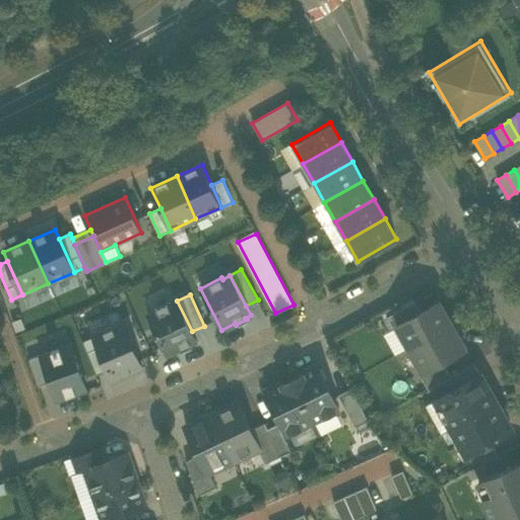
[(154,311),(147,315),(168,354),(181,348),(181,350),(192,345),(191,343),(197,341),(192,331),(177,301),(170,304),(170,302),(154,309),(154,311)]
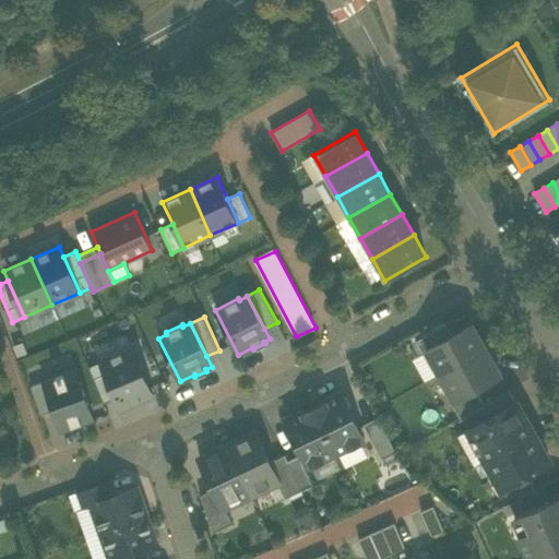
[(416,341),(423,353),(427,351),(427,349),(452,335),(447,324),(416,341)]
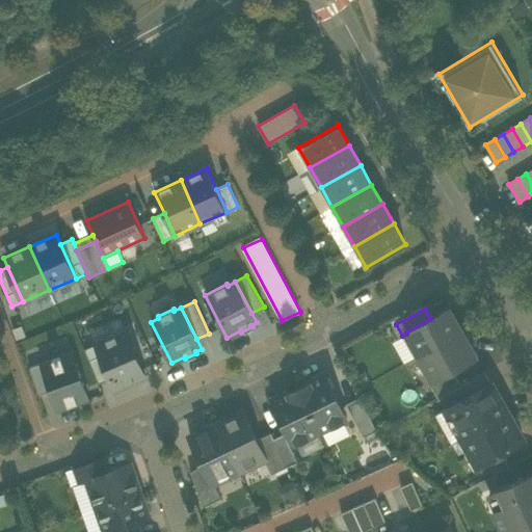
[(406,334),(419,355),(462,330),(450,309),(430,319),(406,333),(406,334)]
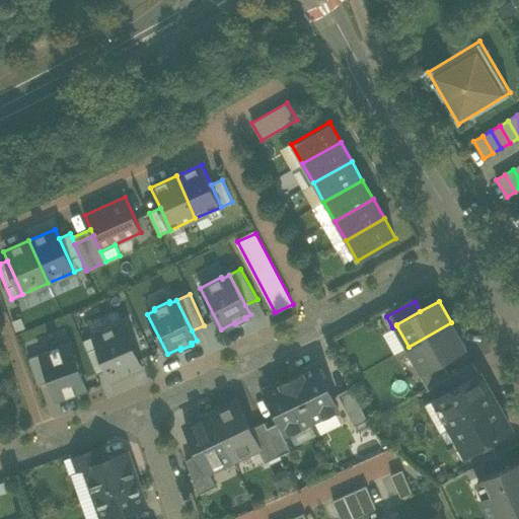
[(89,320),(95,336),(123,323),(116,309),(89,320)]
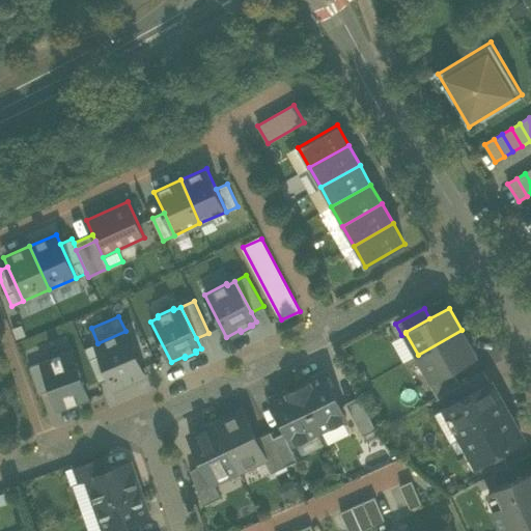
[(475,356),(462,330),(418,355),(431,379),(431,380),(451,369),(475,356)]
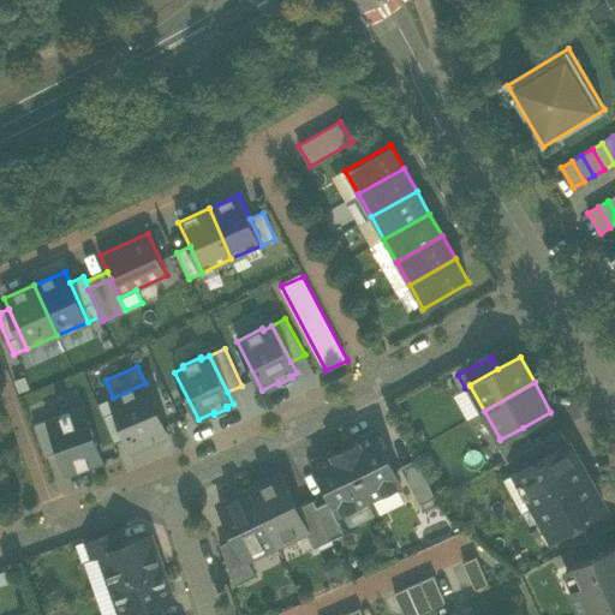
[(132,448),(167,434),(145,383),(113,398),(111,398),(127,437),(132,448)]
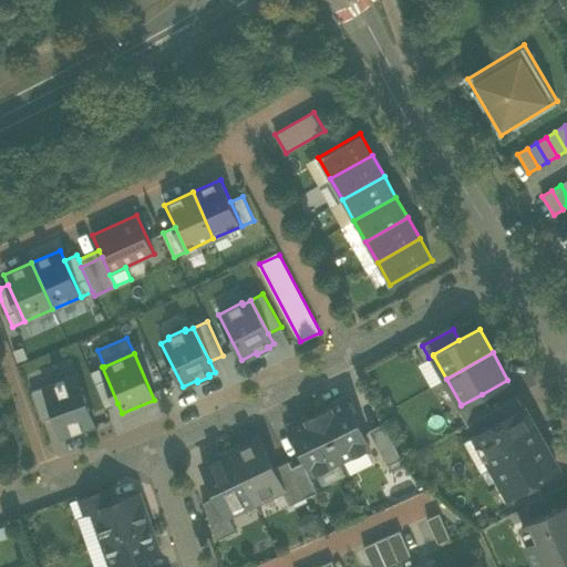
[(117,403),(102,367),(90,372),(105,409),(117,403)]
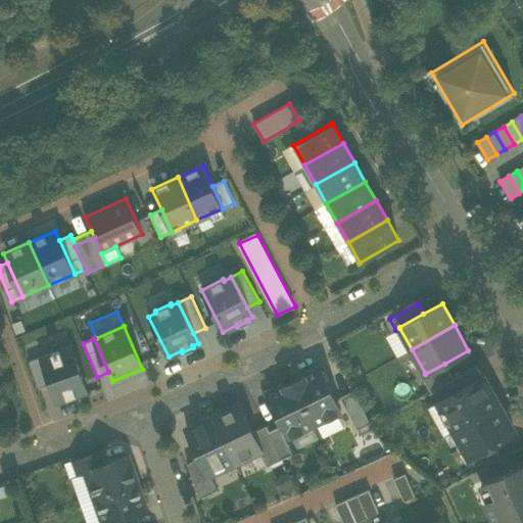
[(70,346),(41,357),(50,384),(57,402),(87,392),(70,346)]
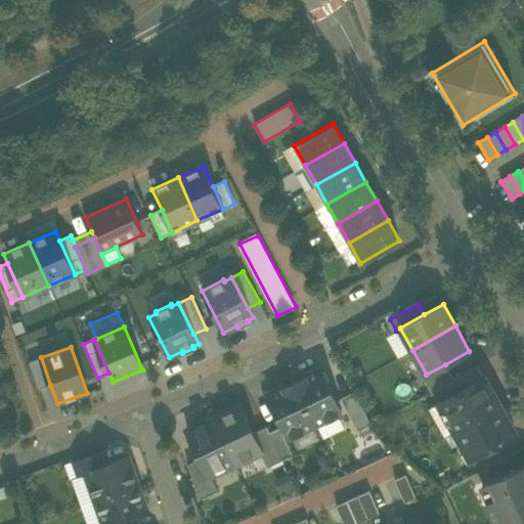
[(41,357),(29,362),(39,389),(50,385),(41,357)]
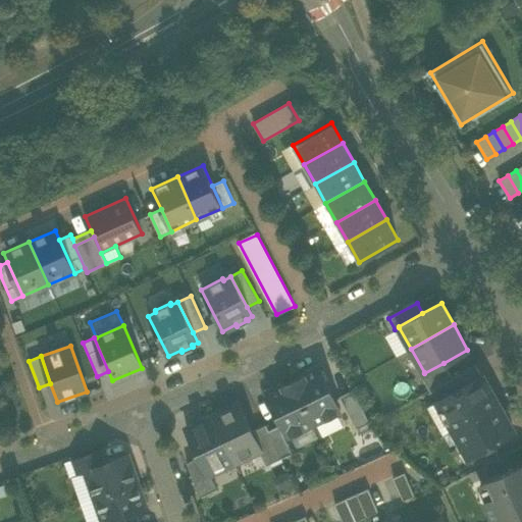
[(429,390),(444,383),(452,377),(444,363),(424,373),(424,372),(420,374),(429,390)]
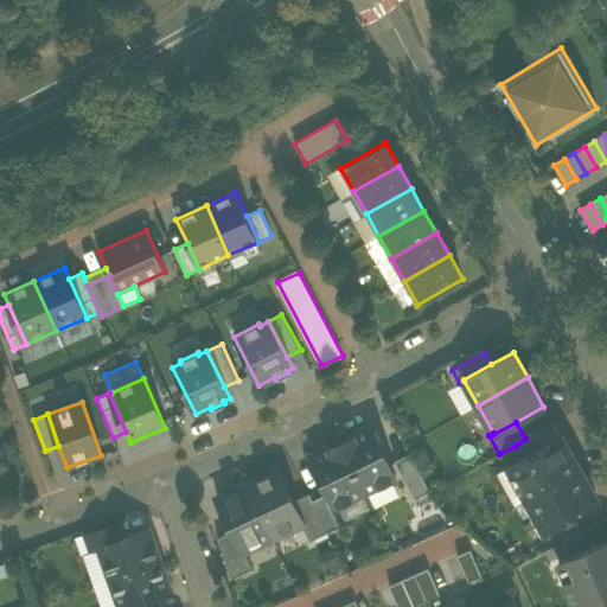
[(553,425),(525,439),(516,446),(523,458),(560,438),(553,425)]
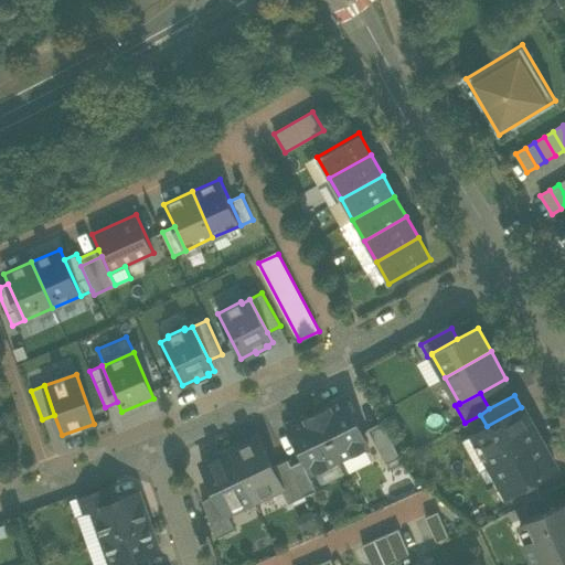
[(328,408),(318,413),(340,459),(368,445),(344,396),(326,405),(328,408)]
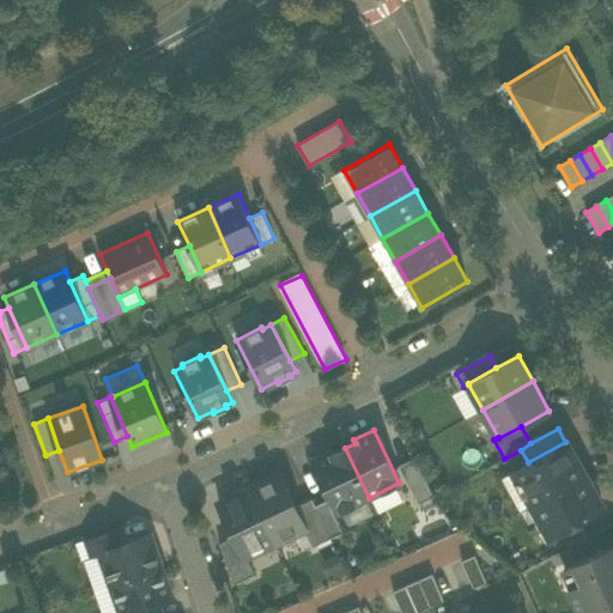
[(514,469),(533,504),(540,501),(586,475),(565,441),(565,442),(528,462),(514,469)]
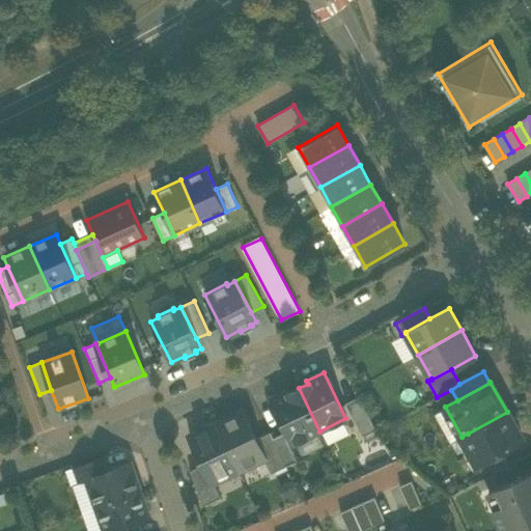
[(292,444),(319,431),(299,388),(289,393),(288,390),(271,398),(292,444)]
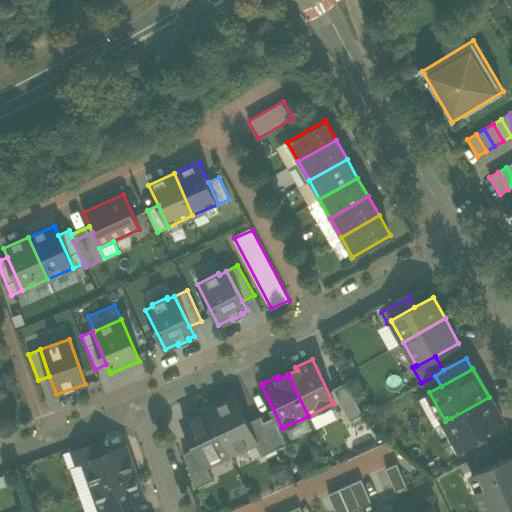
[(333,388),(350,420),(363,414),(346,382),(333,388)]
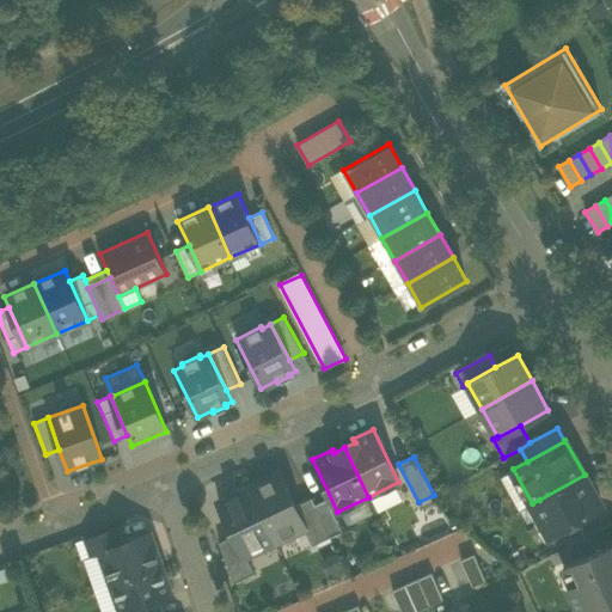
[(280,473),(249,488),(275,542),(304,527),(305,527),(295,506),(280,473)]
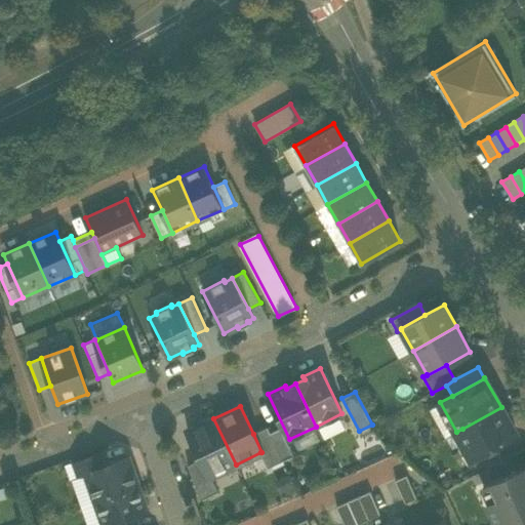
[(501,407),(462,429),(468,439),(462,442),(472,458),(494,446),(516,434),(501,407)]
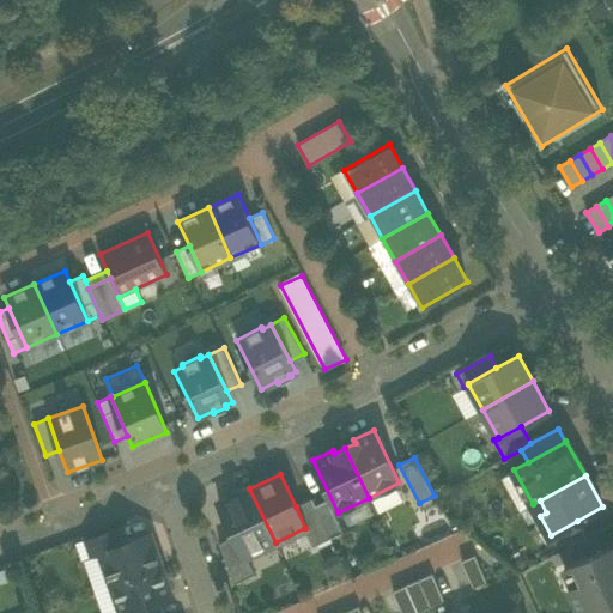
[(246,557),(275,542),(249,489),(219,503),(235,536),(244,557),(246,557)]
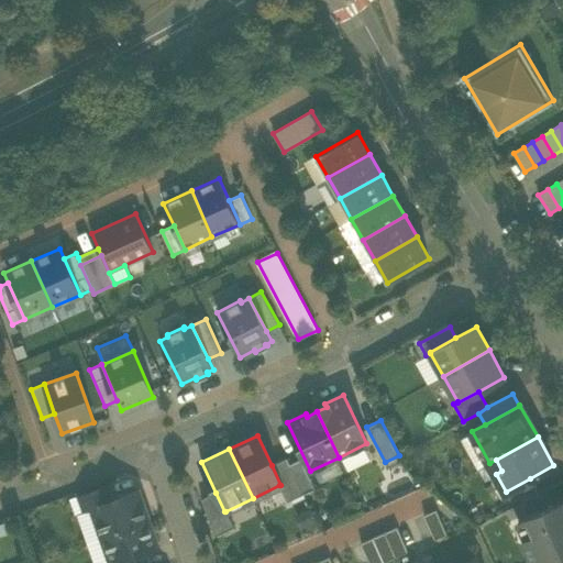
[(279,485),(287,501),(304,494),(289,464),(286,459),(272,465),(280,485),(279,485)]
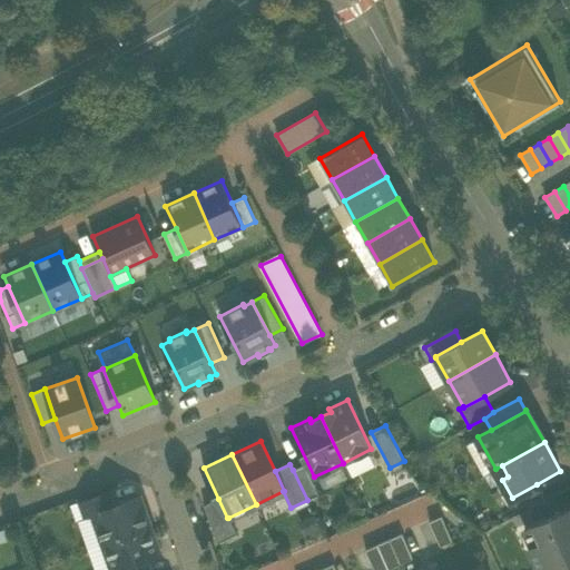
[(293,470),(307,500),(318,494),(304,464),(293,470)]
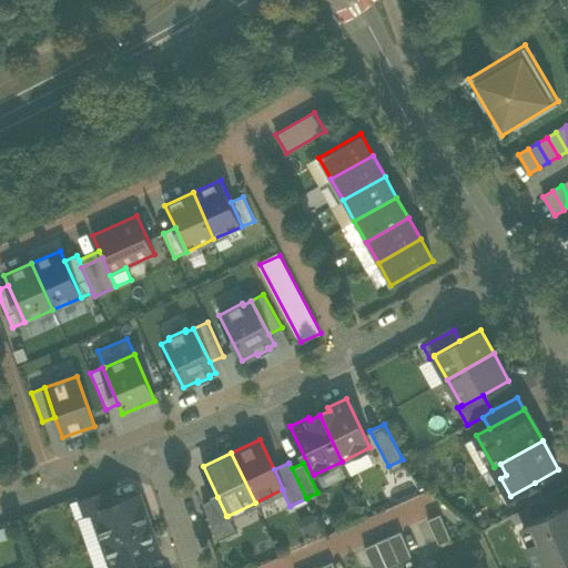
[(494,467),(500,478),(506,475),(500,464),(494,467)]
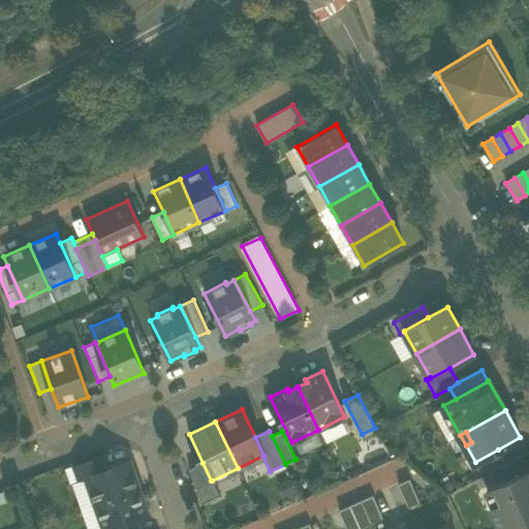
[(475,462),(483,475),(506,464),(498,449),(475,462)]
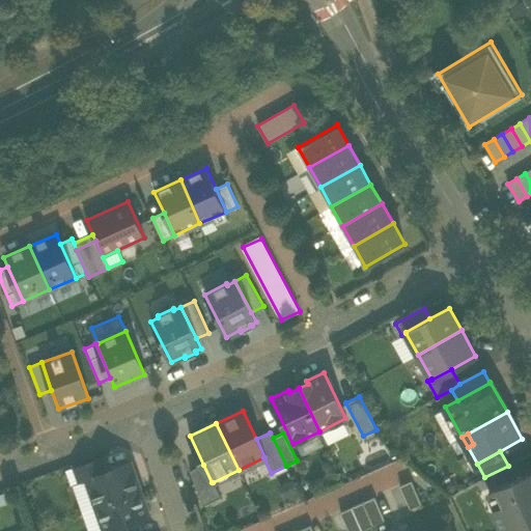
[(75,469),(80,482),(87,479),(87,478),(106,471),(102,458),(75,469)]
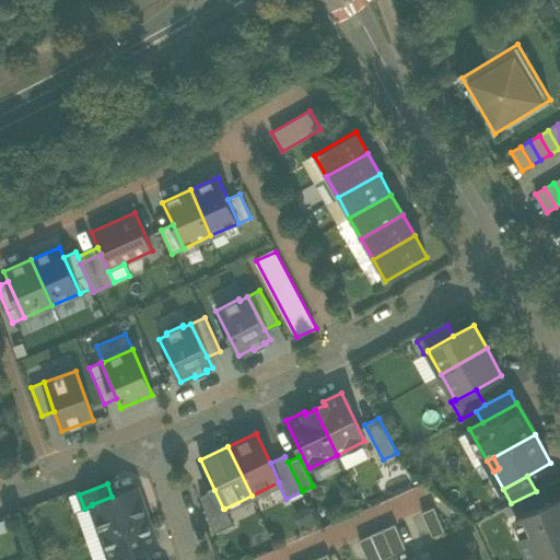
[(277,485),(263,492),(268,503),(283,496),(277,485)]
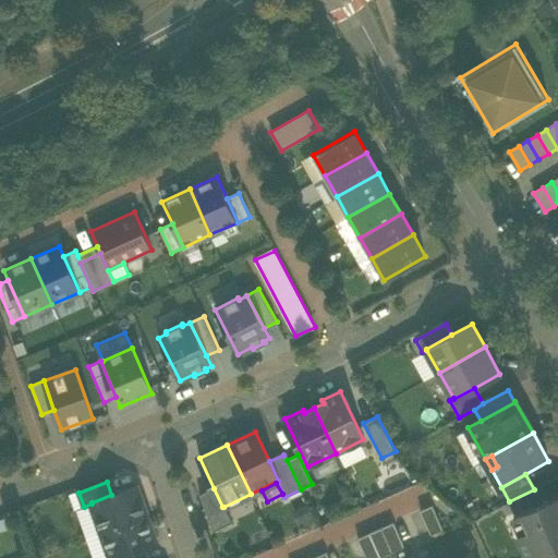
[(92,504),(101,531),(147,516),(136,486),(111,495),(92,502),(92,504)]
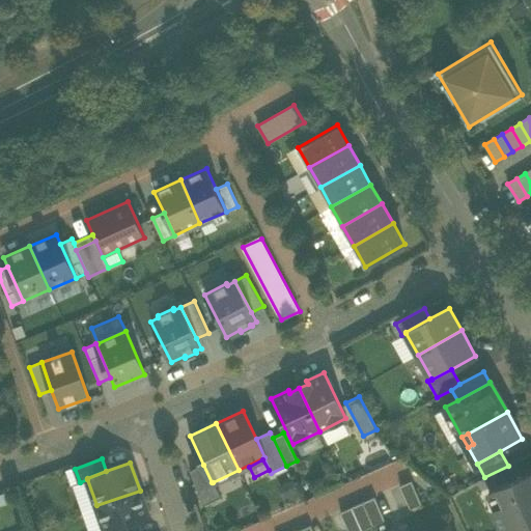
[(190,471),(202,506),(220,497),(213,482),(212,482),(203,465),(190,471)]
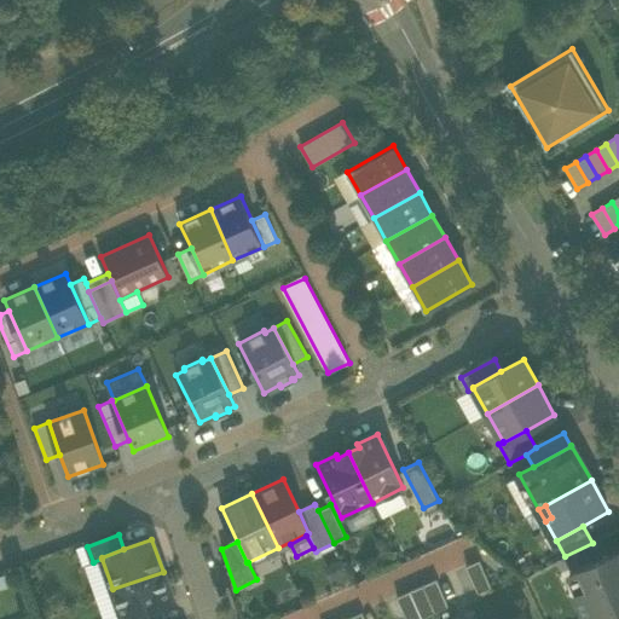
[(574,594),(585,618),(618,618),(618,551),(580,570),(589,588),(574,594)]
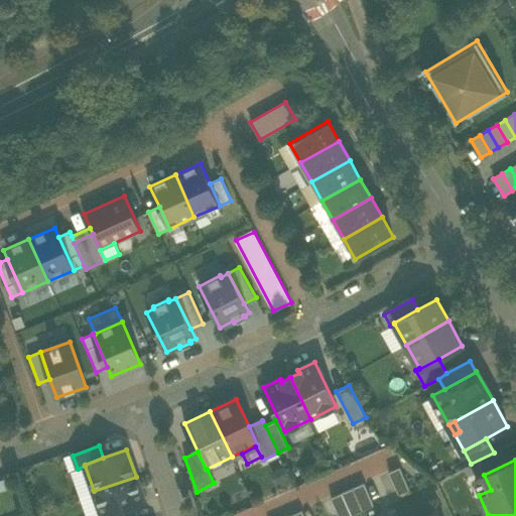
[(409,489),(399,468),(389,472),(398,494),(409,489)]
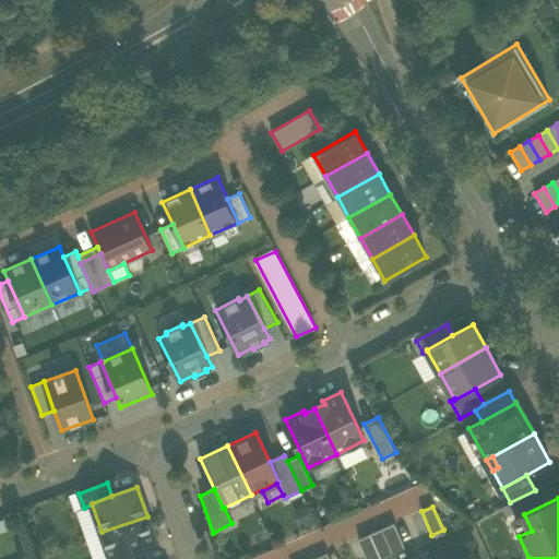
[(156,543),(147,516),(102,532),(110,558),(132,551),(156,543)]
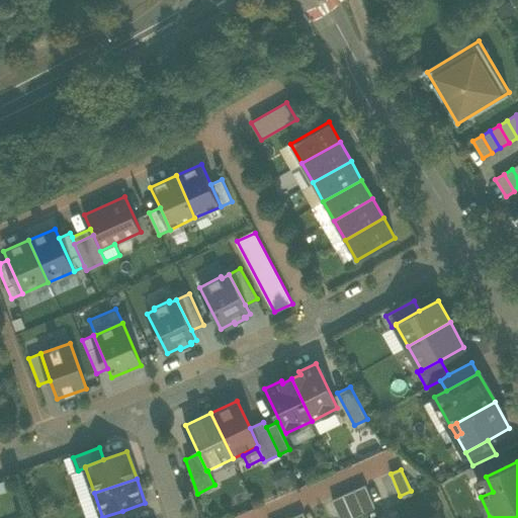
[(332,500),(340,517),(350,517),(375,508),(365,486),(332,500)]
